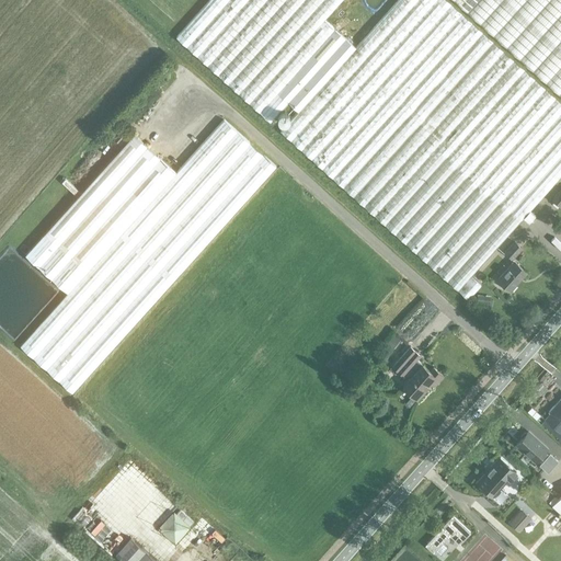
[(560,102),(447,0),(397,0),(355,46),(334,27),(324,19),(340,0),(208,0),(176,36),(271,121),(288,101),(298,111),(281,129),(469,298),(481,284),(471,275),(523,217),(528,222),(535,215),(529,210),(560,174),(560,102)]
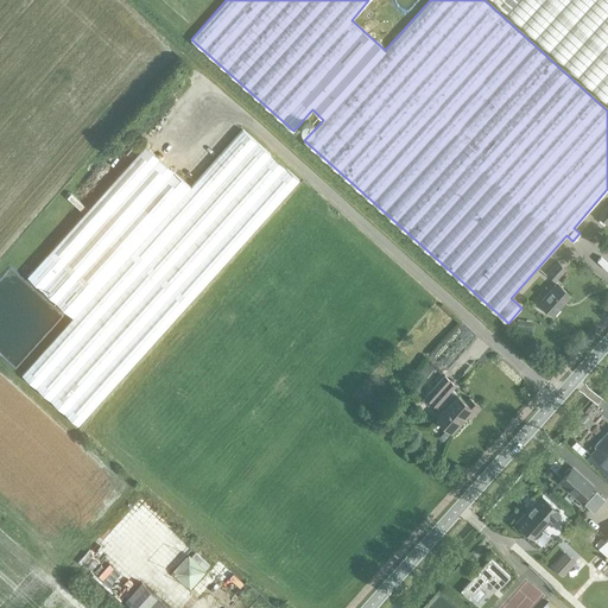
[(607,0),(493,0),(607,103),(607,0)]
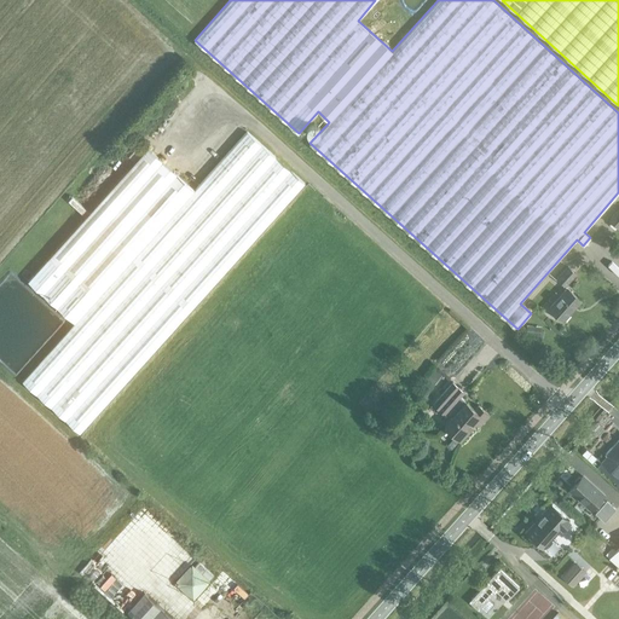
[(305,184),(247,132),(195,190),(149,148),(148,148),(28,281),(75,323),(22,381),(80,433),(305,184)]
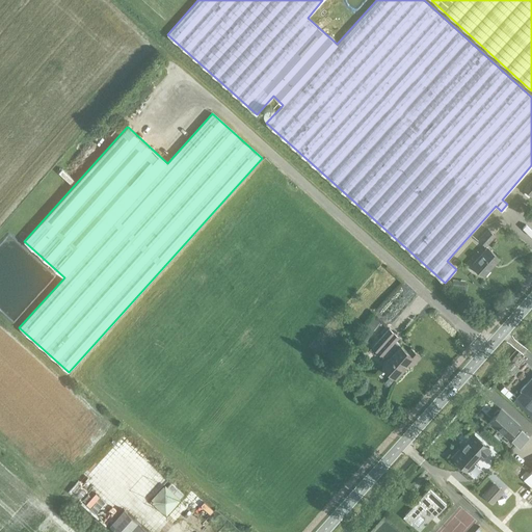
[(126,126),(124,124),(122,123),(110,135),(114,138),(126,126)]
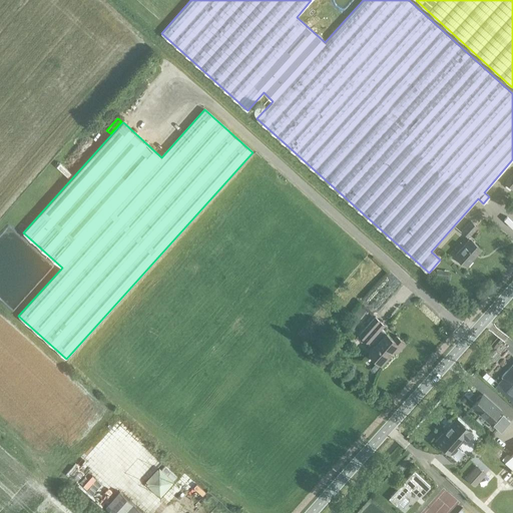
[(512,188),(512,186),(512,171),(504,181),(512,188)]
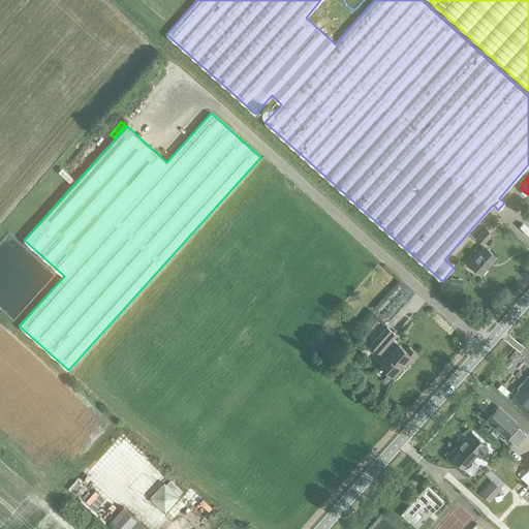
[(475,238),(484,244),(493,234),(486,226),(475,238)]
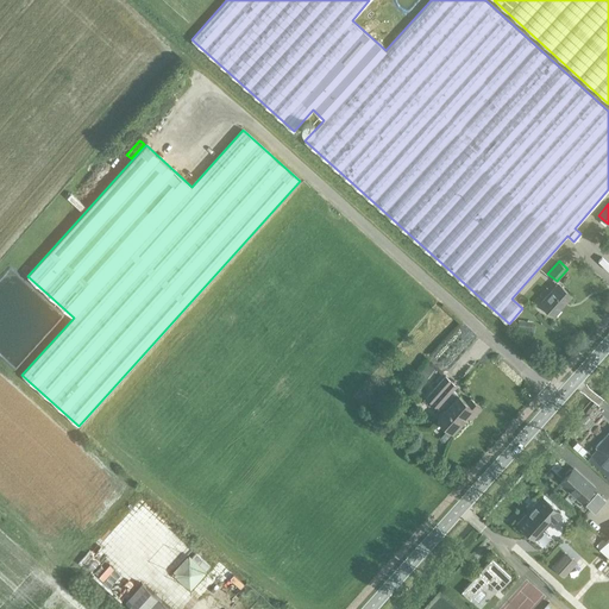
[(553,316),(571,296),(558,284),(540,305),(553,316)]
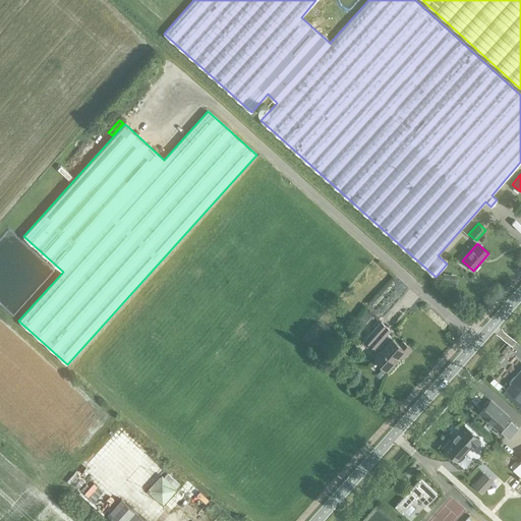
[(402,358),(407,353),(411,348),(402,341),(399,345),(387,334),(390,331),(380,322),(363,341),(378,354),(373,358),(387,370),(399,356),(402,358)]
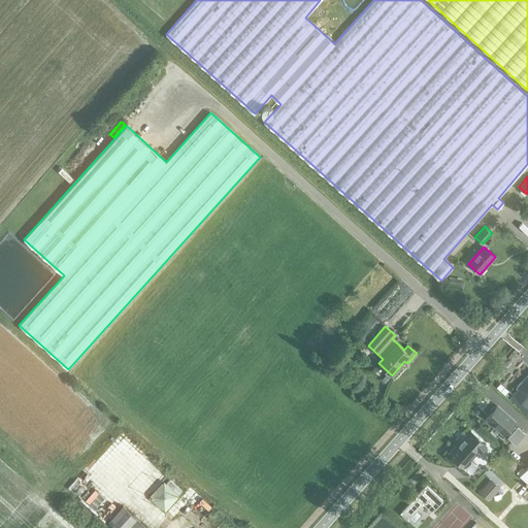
[(527,373),(517,387),(527,397),(527,373)]
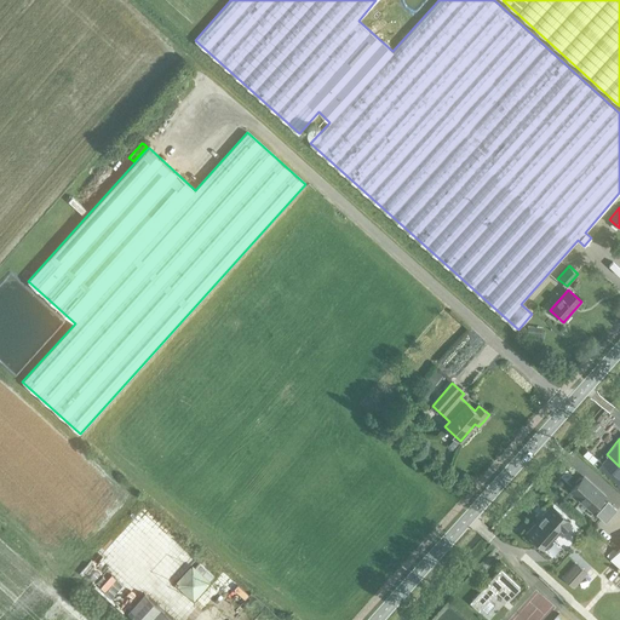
[(577,484),(570,491),(581,500),(590,509),(592,510),(595,506),(600,511),(597,514),(606,521),(615,509),(608,501),(607,503),(602,499),(604,495),(584,476),(581,478),(580,477),(579,477),(575,482),(575,483),(577,484)]
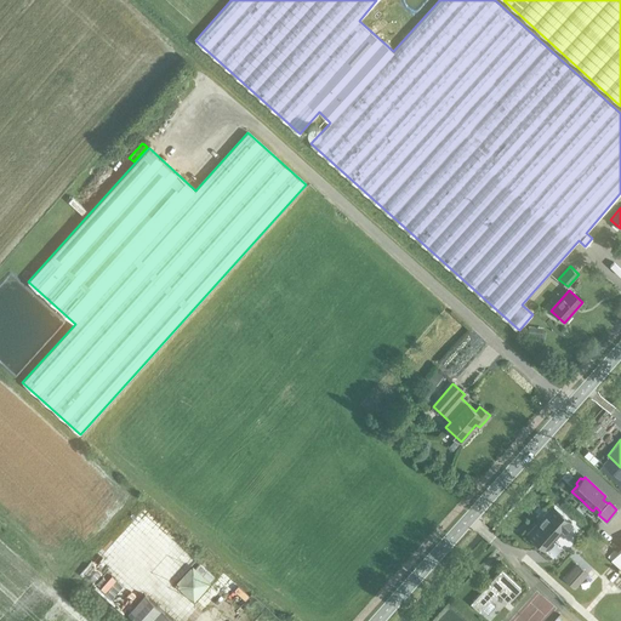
[(553,503),(543,516),(529,531),(543,545),(562,524),(565,528),(571,520),(553,503)]
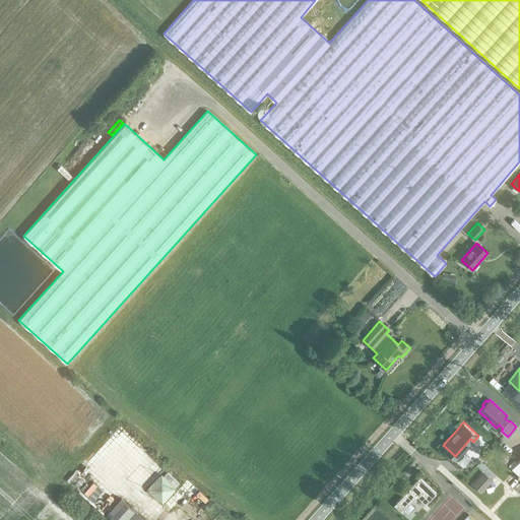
[(457,474),(462,468),(450,459),(445,465),(457,474)]
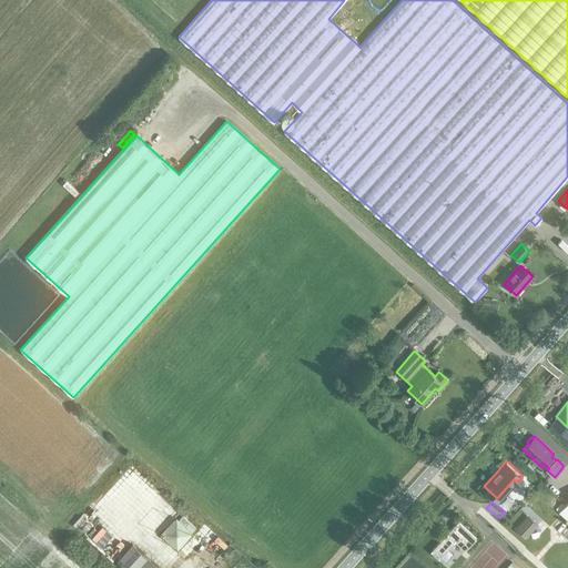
[(567,501),(565,505),(561,503),(556,509),(559,513),(567,520),(567,501)]
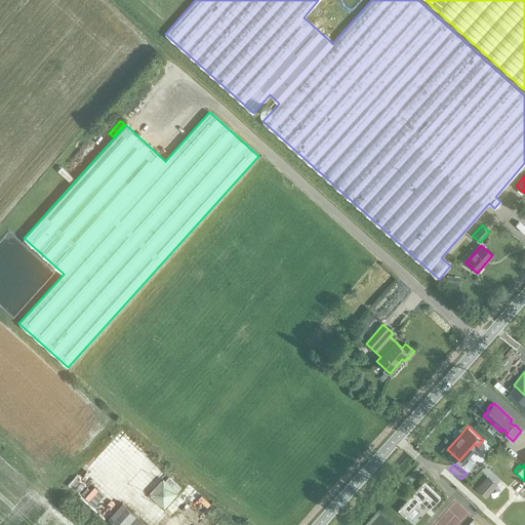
[(164,509),(178,492),(163,478),(148,494),(164,509)]
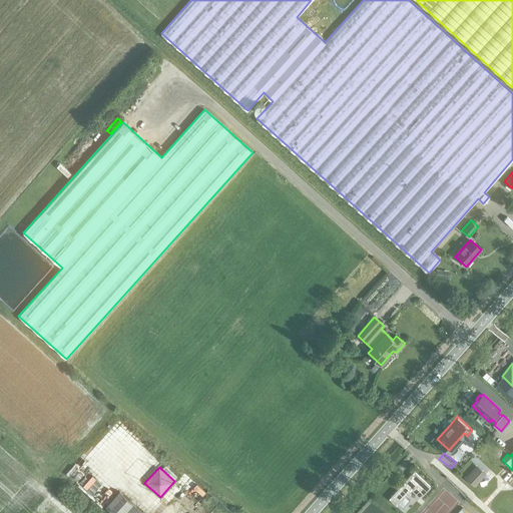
[(485,474),(478,467),(468,479),(475,485),(485,474)]
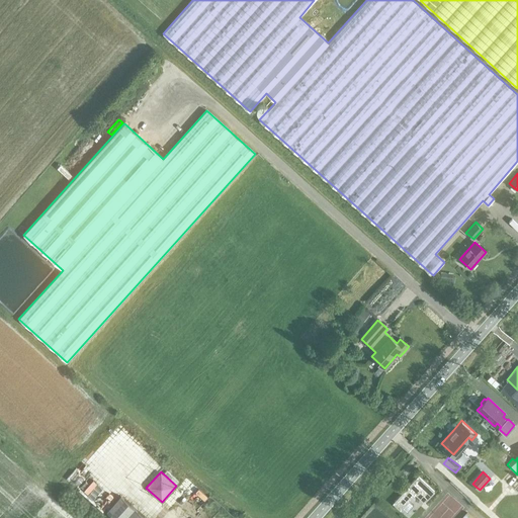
[(418,476),(393,503),(401,510),(416,494),(424,502),(434,491),(418,476)]
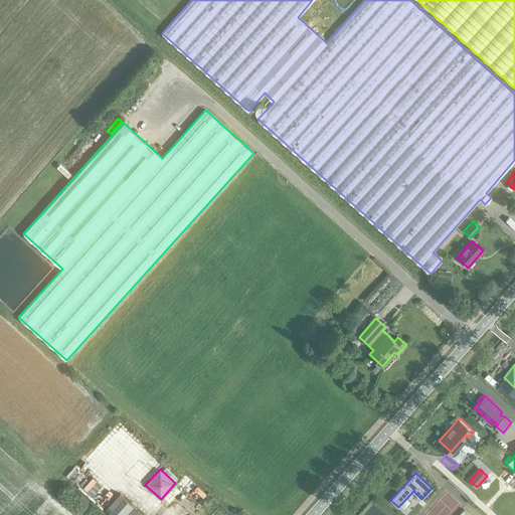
[(176,504),(178,502),(192,514),(209,514),(181,490),(174,498),(173,497),(171,500),(176,504)]
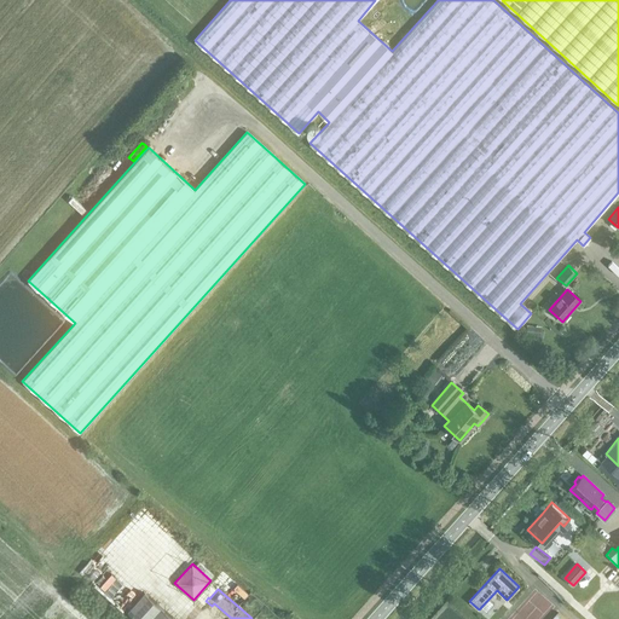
[(137,618),(174,618),(144,593),(127,611),(137,618)]
